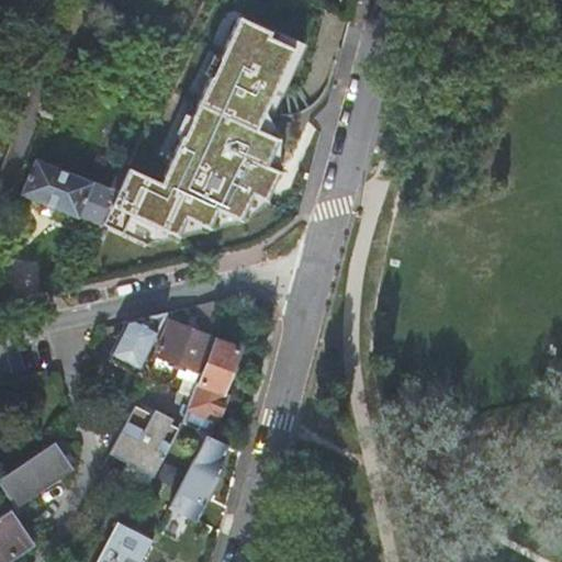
[(302,42),(221,13),(147,177),(115,165),(93,225),(141,240),(218,226),(256,213),(289,143),(260,127),(302,42)]
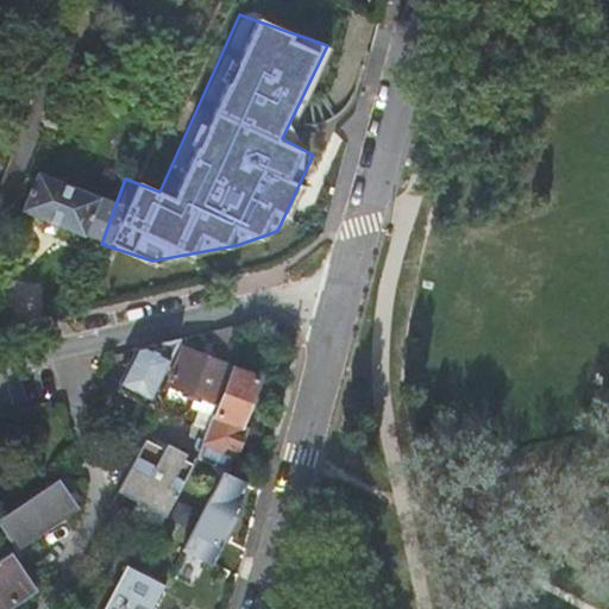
[(96,237),(106,200),(39,174),(24,212),(86,237),(87,232),(96,237)]
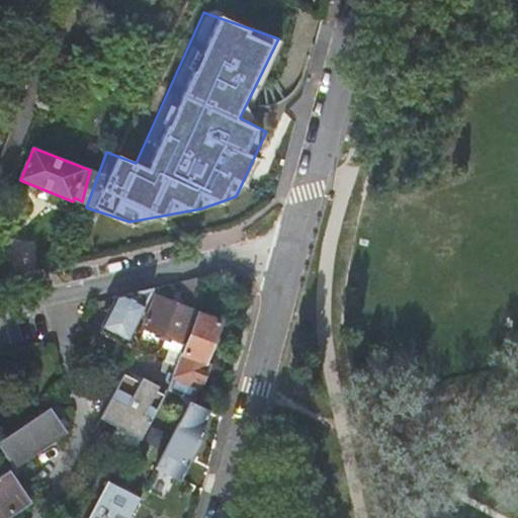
[(177,364),(178,362),(197,312),(200,277),(184,281),(181,306),(157,296),(146,328),(147,328),(168,337),(166,341),(171,343),(173,339),(179,341),(175,350),(171,348),(166,360),(177,364)]
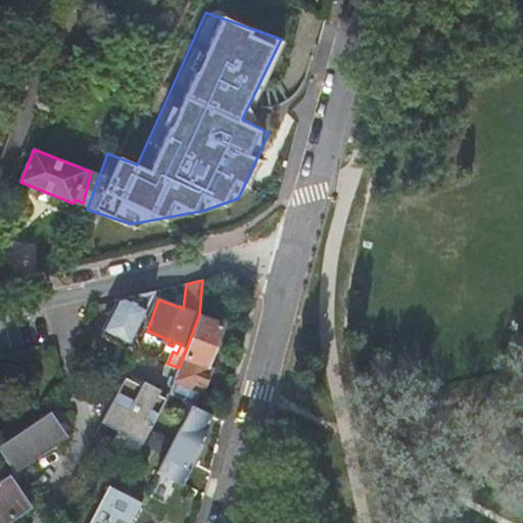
[(128,342),(155,291),(120,297),(102,331),(128,342)]
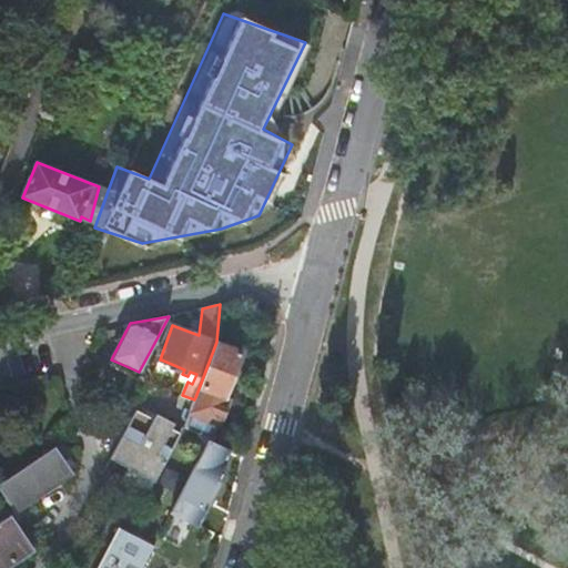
[(242,353),(217,344),(201,387),(200,386),(195,397),(194,399),(190,413),(222,425),(231,398),(226,396),(242,353)]
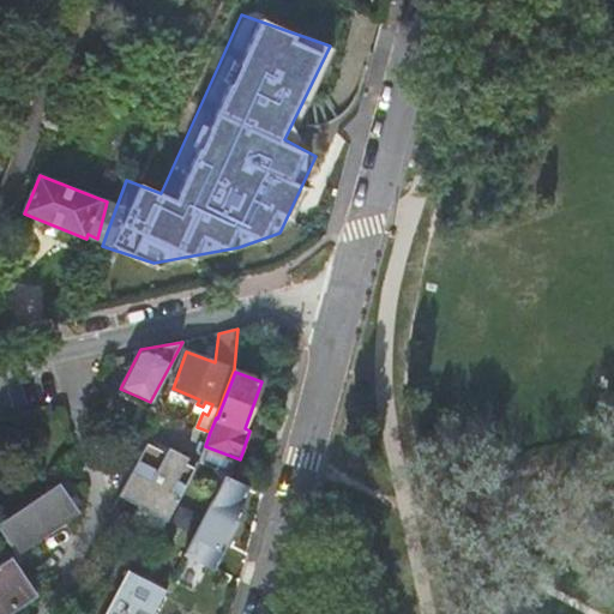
[(169,399),(203,413),(208,415),(212,404),(205,402),(203,407),(197,404),(199,399),(174,389),(169,399)]
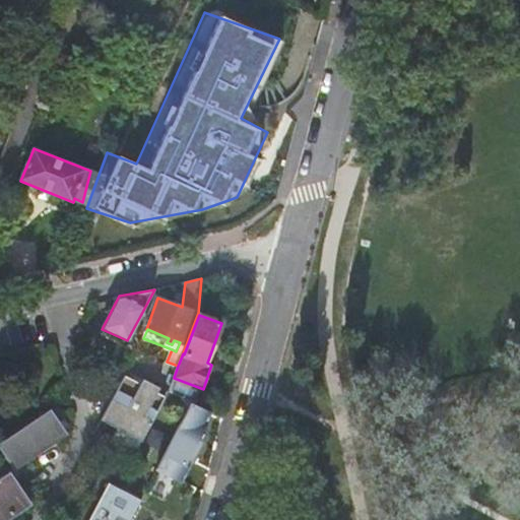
[(110,425),(134,438),(157,393),(125,376),(102,421),(110,425)]
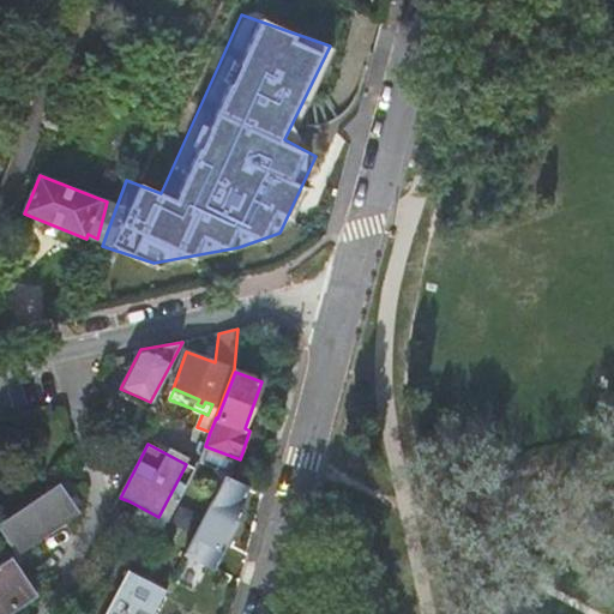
[(158,517),(168,522),(196,469),(186,464),(158,517)]
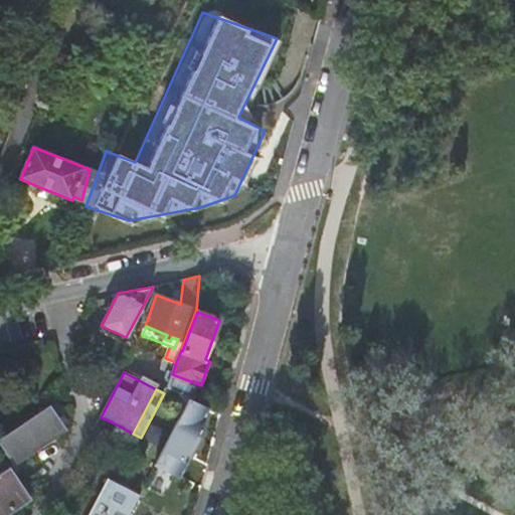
[(209,407),(190,398),(156,465),(180,478),(188,463),(183,460),(194,438),(209,407)]
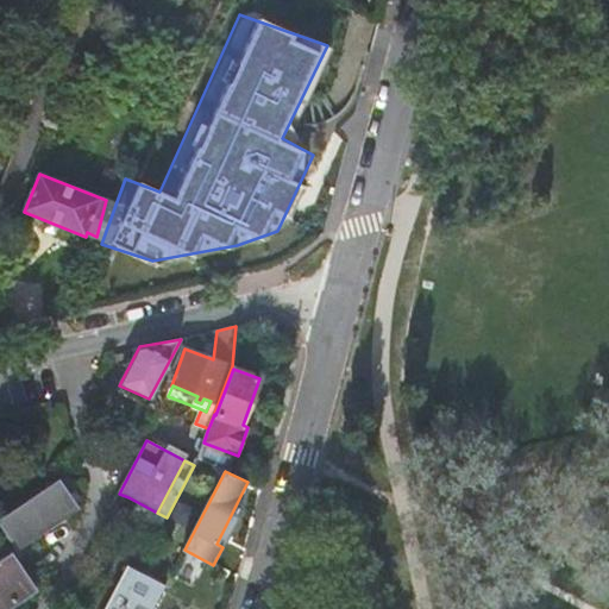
[(0,525),(17,551),(80,507),(58,477),(0,519),(0,525)]
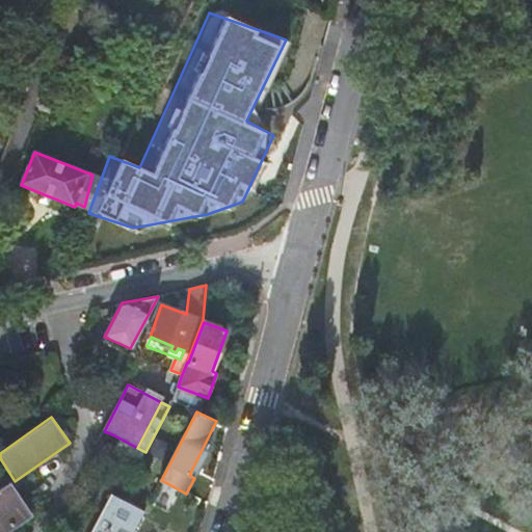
[(189,475),(194,478),(206,455),(201,452),(189,475)]
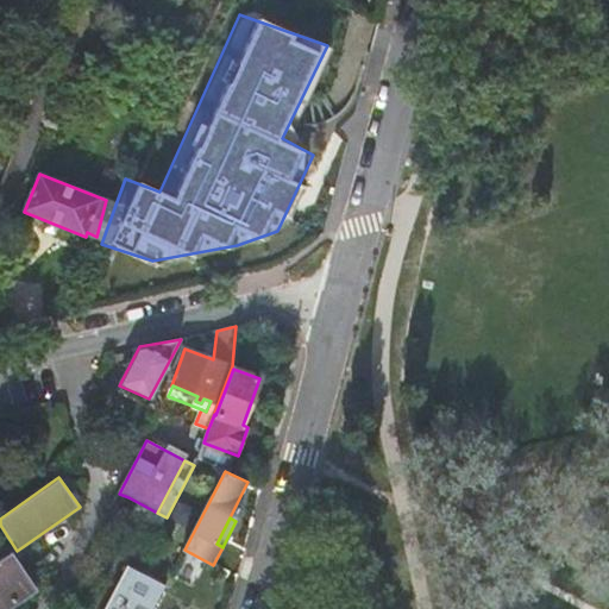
[(0,608),(11,602),(13,606),(36,589),(12,553),(0,560),(0,608)]
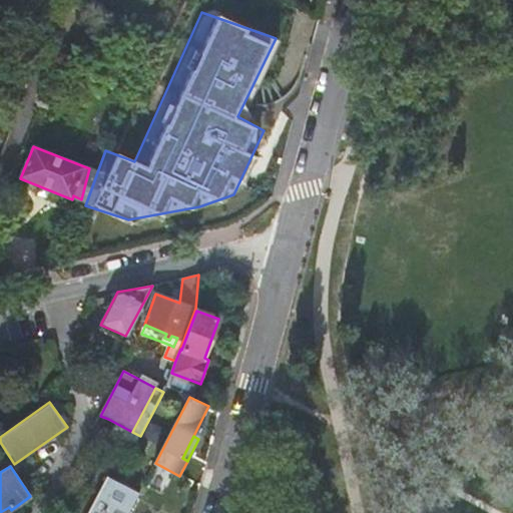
[(139,492),(109,477),(90,512),(128,512),(136,500),(139,492)]
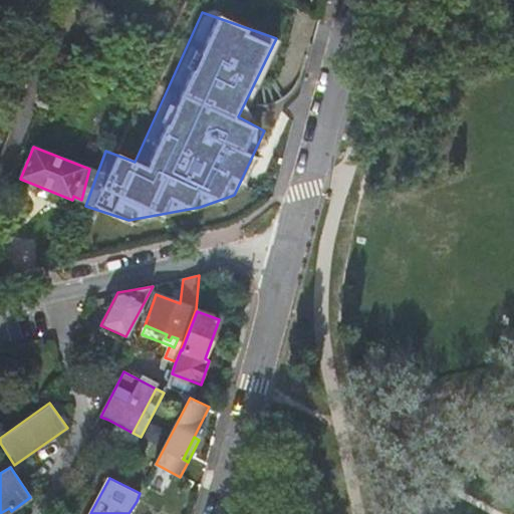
[(161,513),(162,512),(137,501),(129,513),(161,513)]
